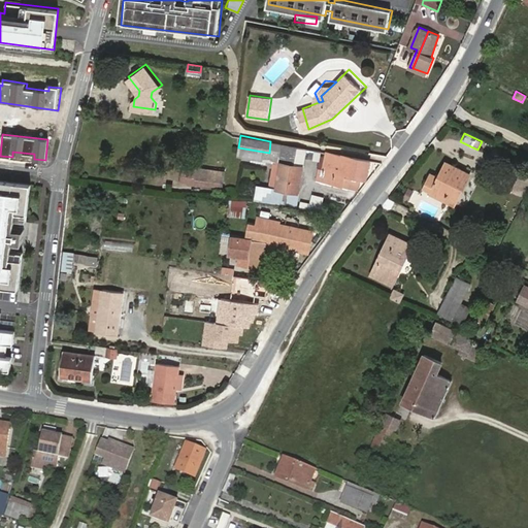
[(270,141),(269,153),(282,155),(284,143),(270,141)]
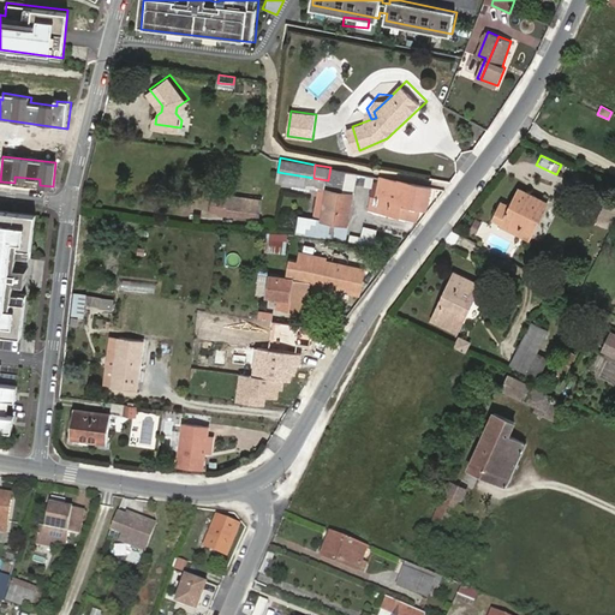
[(357,171),(330,167),(328,180),(321,219),(348,222),(357,171)]
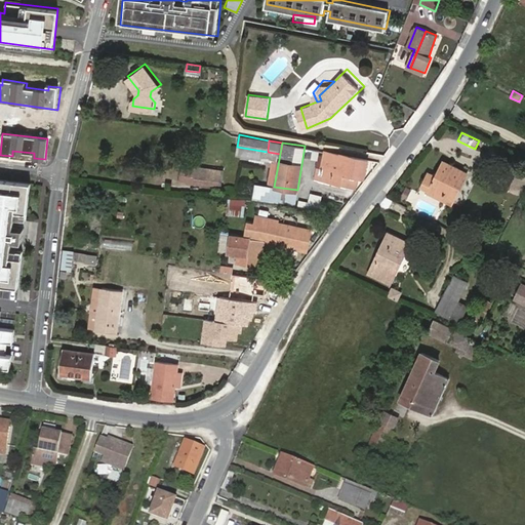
[(364,177),(369,157),(324,149),(321,164),(317,164),(315,177),(342,182),(345,174),(364,177)]
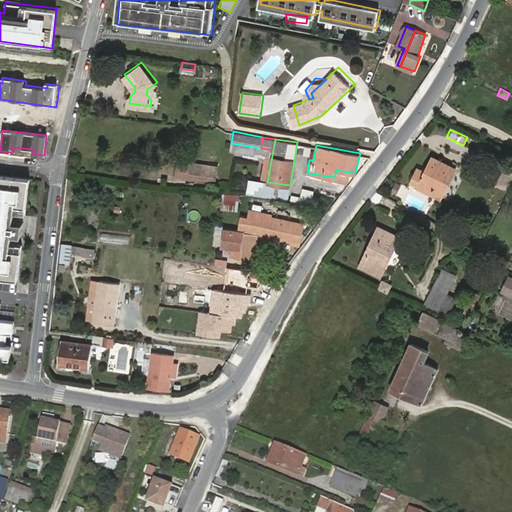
[(411,181),(419,185),(420,182),(439,191),(446,177),(451,179),(456,169),(433,156),(425,171),(417,168),(411,181)]
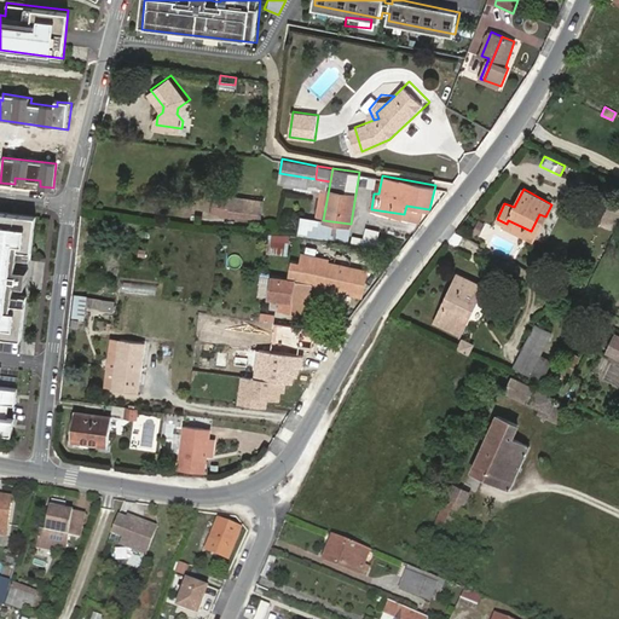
[(229,213),(259,218),(262,200),(232,195),(229,213)]
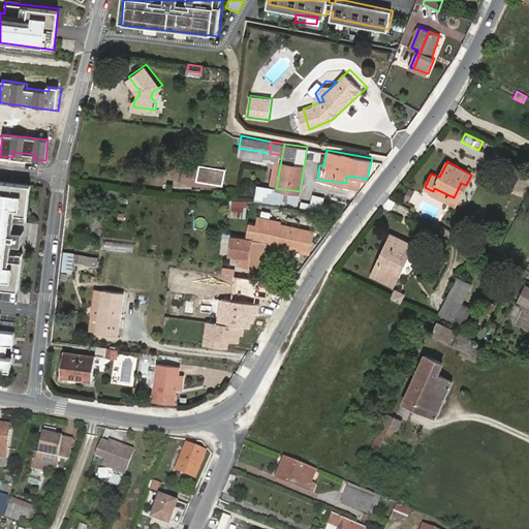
[(0,180),(0,287),(18,289),(23,253),(10,251),(11,243),(22,244),(24,229),(13,228),(14,219),(26,221),(30,184),(0,180)]
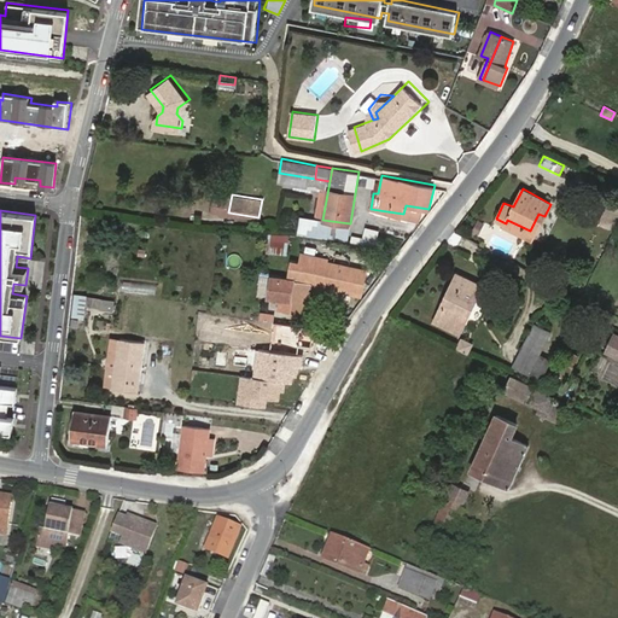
[(507,220),(506,223),(505,226),(532,239),(544,216),(538,214),(530,231),(507,220)]
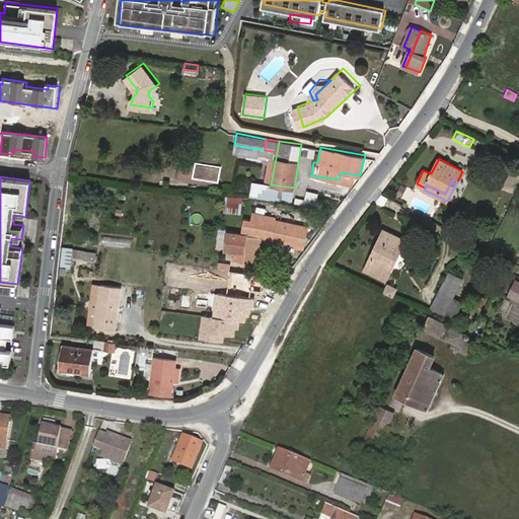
[(294,188),(271,184),(271,188),(269,187),(268,198),(274,199),(274,198),(292,200),(294,188)]
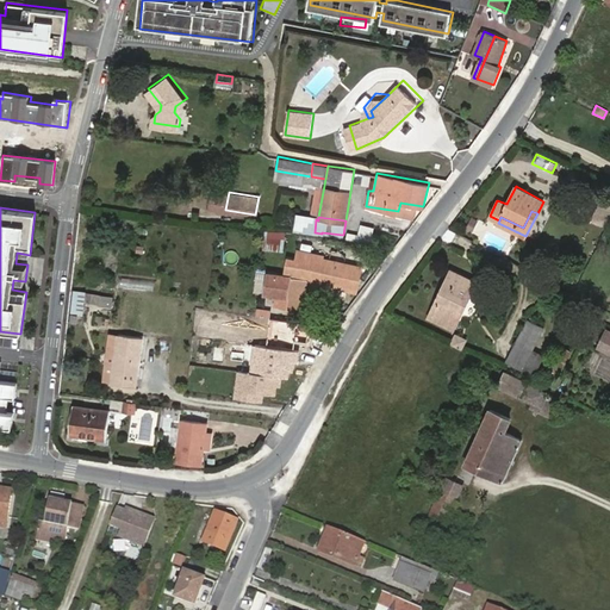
[(346,234),(346,241),(372,243),(373,226),(359,225),(358,234),(346,234)]
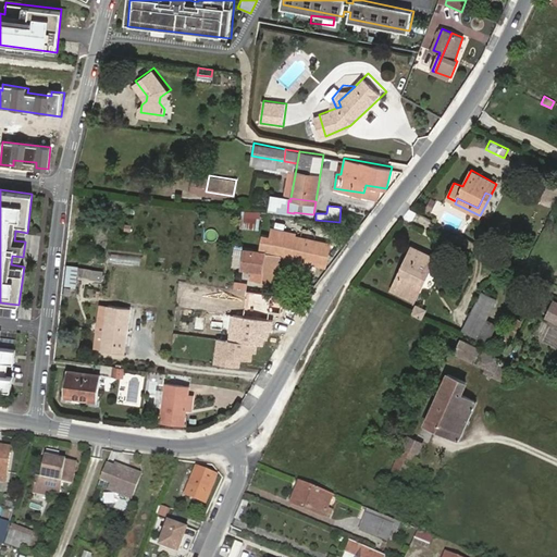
[(243,215),(242,226),(267,229),(268,219),(243,215)]
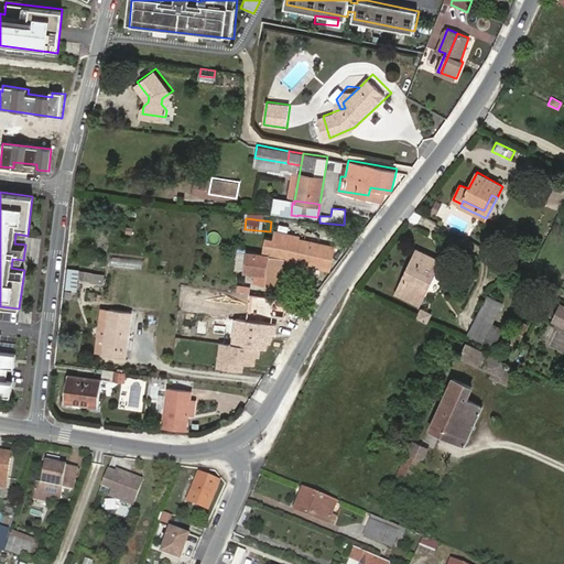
[(255,282),(279,286),(283,260),(293,262),(292,268),(317,272),(318,267),(329,268),(335,247),(300,238),(300,235),(275,230),(273,241),(277,242),(275,253),(248,250),(245,272),(255,274),(255,282)]
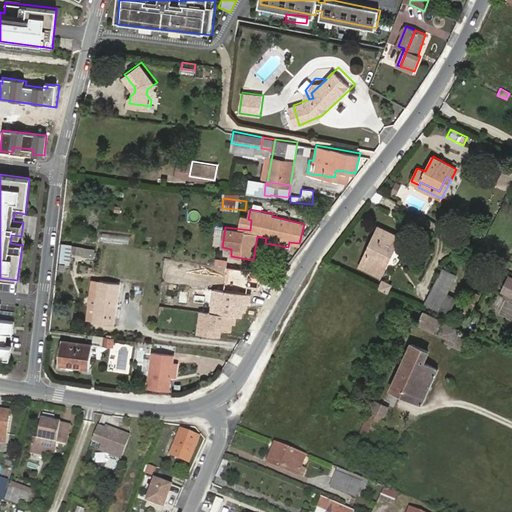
[(388,251),(392,253),(399,238),(379,228),(365,259),(384,268),(390,256),(387,255),(388,251)]
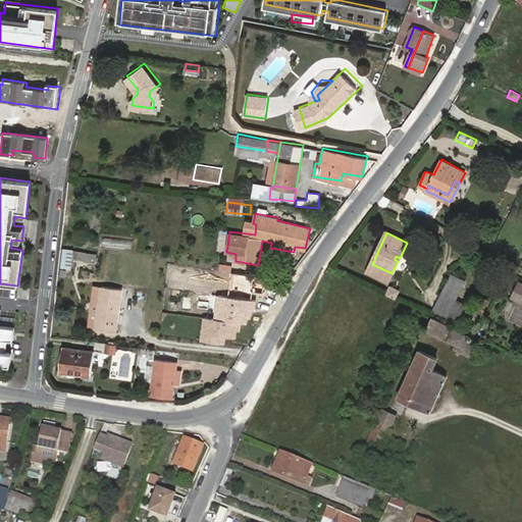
[(131,247),(132,241),(103,238),(102,245),(131,247)]
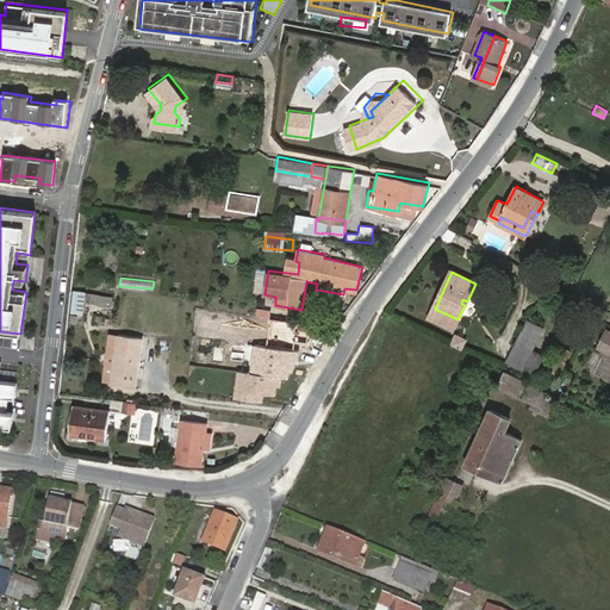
[(82,315),(85,292),(73,291),(72,313),(82,315)]
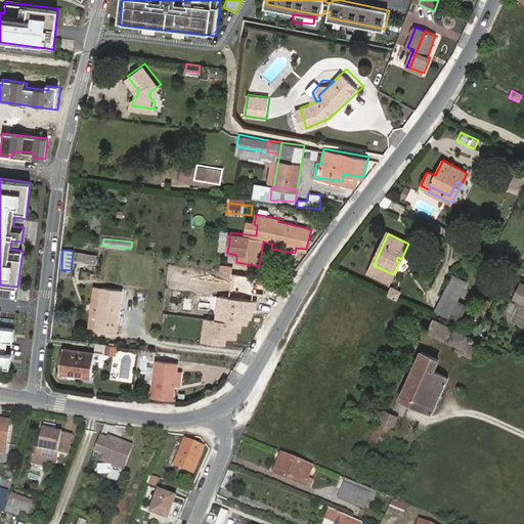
[(86,259),(87,252),(76,250),(76,258),(86,259)]
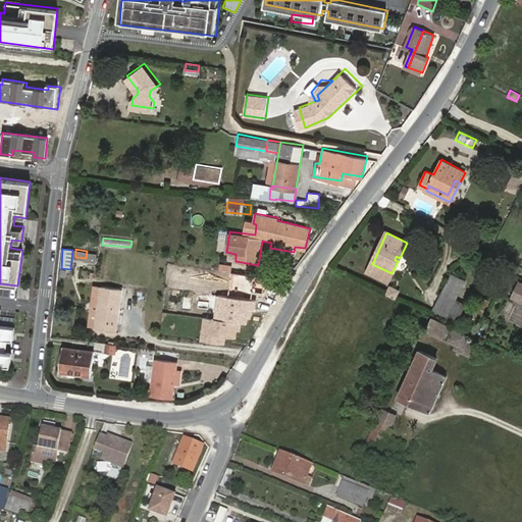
[(97,253),(87,251),(86,258),(86,260),(96,262),(97,253)]
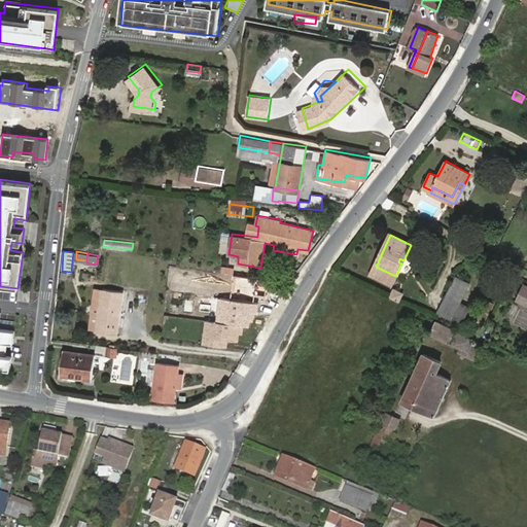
[(221,266),(220,273),(233,275),(234,268),(221,266)]
